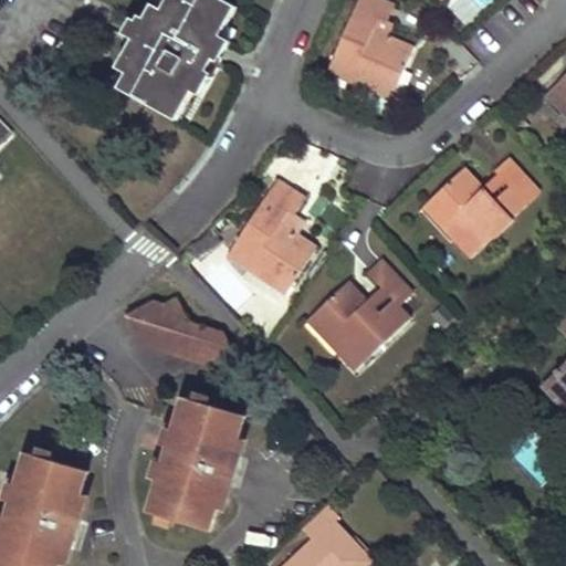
[(168,0),(163,10),(153,6),(142,24),(173,42),(165,55),(134,39),(117,67),(128,73),(119,88),(177,121),(194,92),(197,86),(194,84),(210,55),(199,50),(207,37),(218,42),(237,8),(223,0),(168,0)]
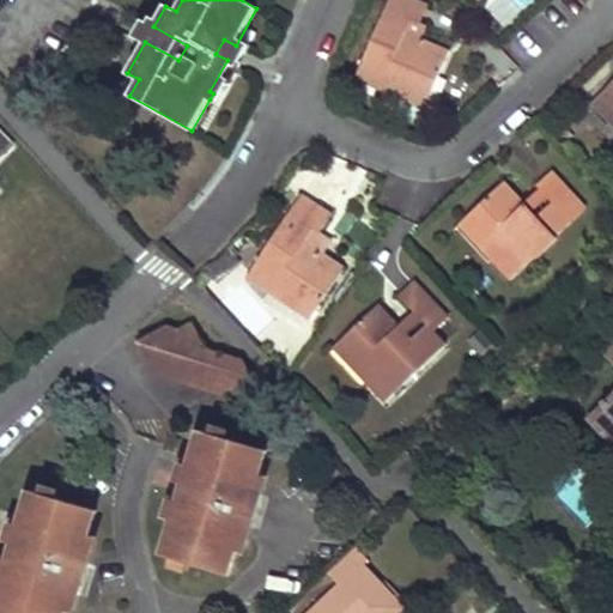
[(428,102),(450,50),(406,31),(400,29),(405,17),(412,19),(420,24),(429,5),(416,0),(389,0),(356,80),(381,91),(384,83),(428,102)]
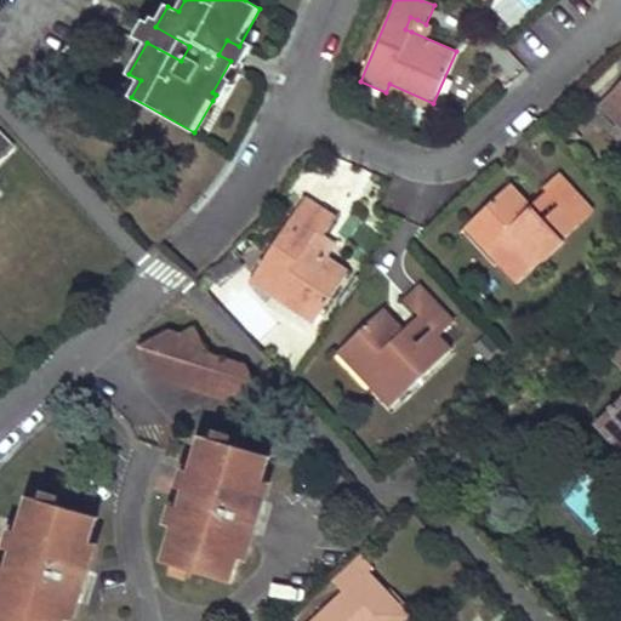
[(405,29),(411,32),(417,20),(410,17),(405,29)]
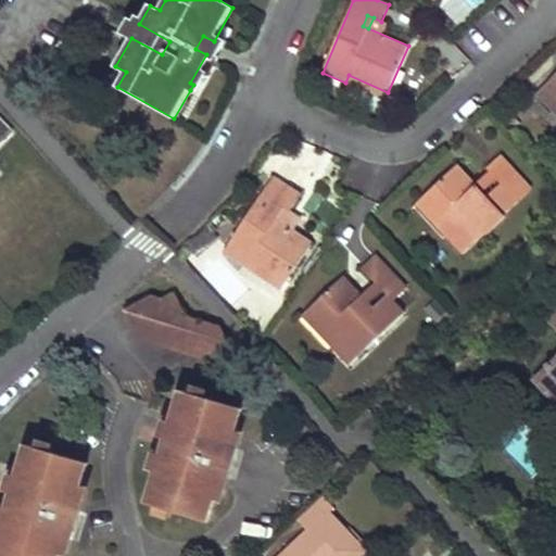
[(131,38),(162,54),(169,41),(139,24),(131,38)]
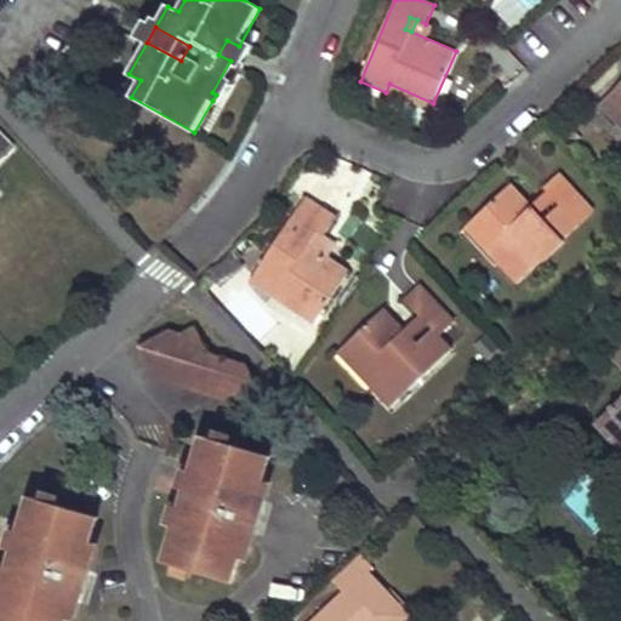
[(218,55),(231,61),(239,46),(227,40),(218,55)]
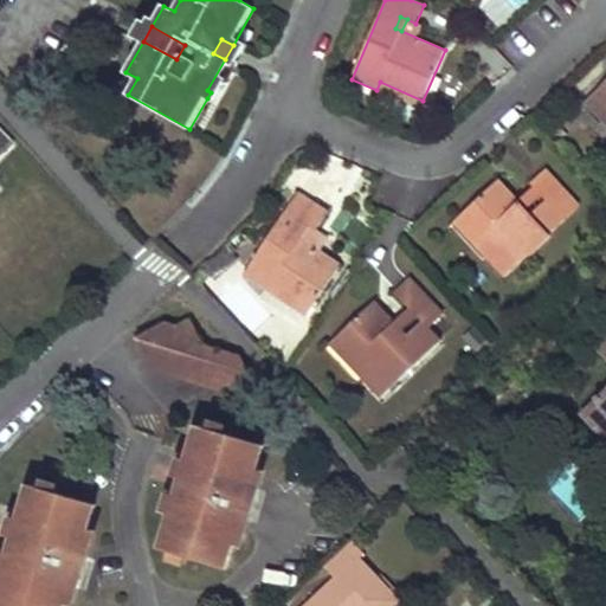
[(419,109),(423,101),(380,82),(376,90),(419,109)]
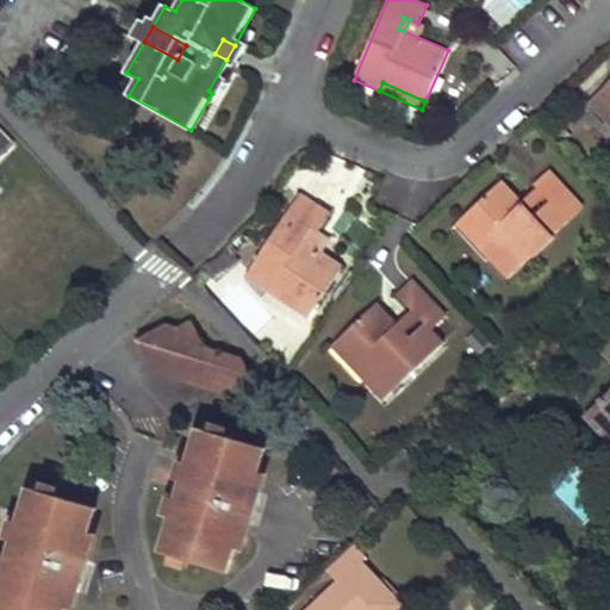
[(609,82),(596,97),(609,111),(609,82)]
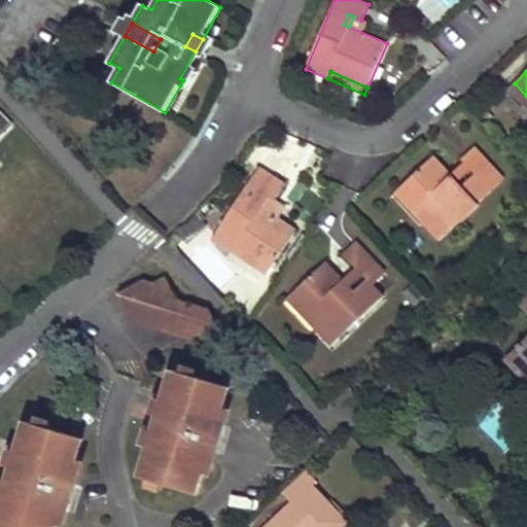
[(526,96),(515,83),(508,89),(526,107),(526,96)]
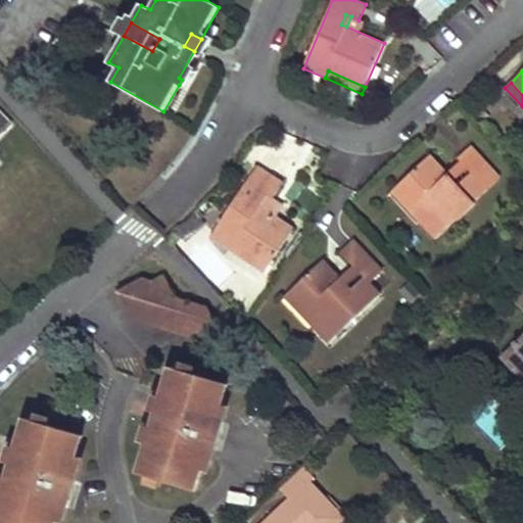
[(0,136),(10,126),(0,114),(0,136)]
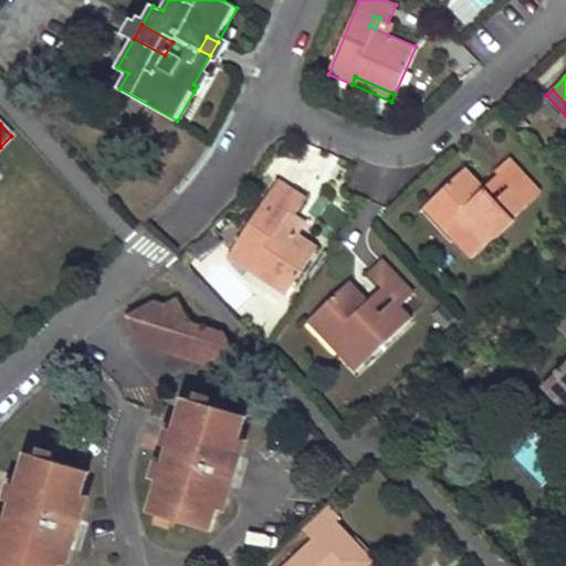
[(467,168),(429,202),(460,234),(453,240),(471,258),(541,192),(509,159),(495,171),(499,175),(510,187),(491,206),(479,194),(484,188),(467,168)]
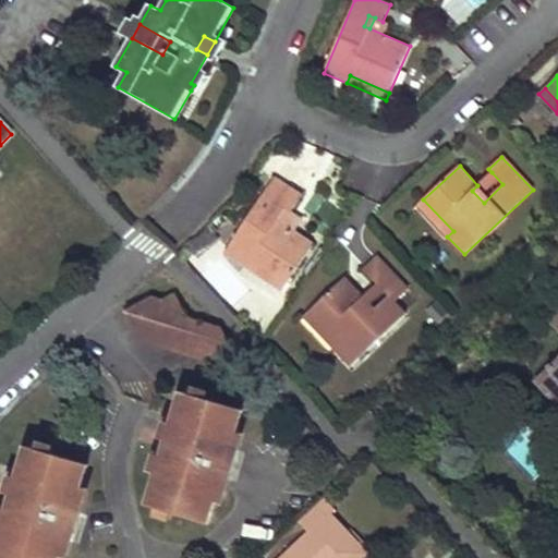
[(502,184),(492,172),(477,185),(472,191),(484,203),(502,184)]
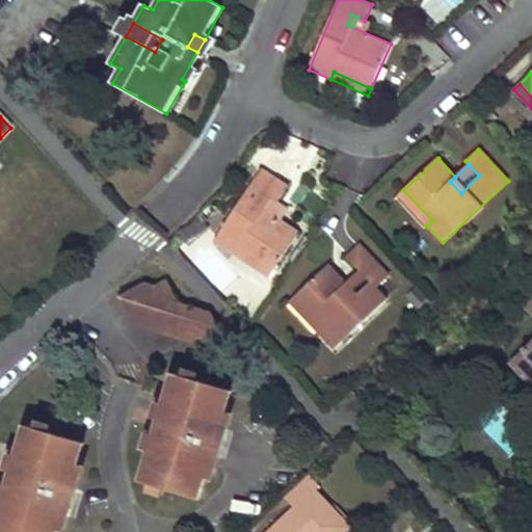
[(268,278),(298,233),(281,221),(268,213),(276,201),(287,185),(262,168),(213,241),(233,255),(268,278)]
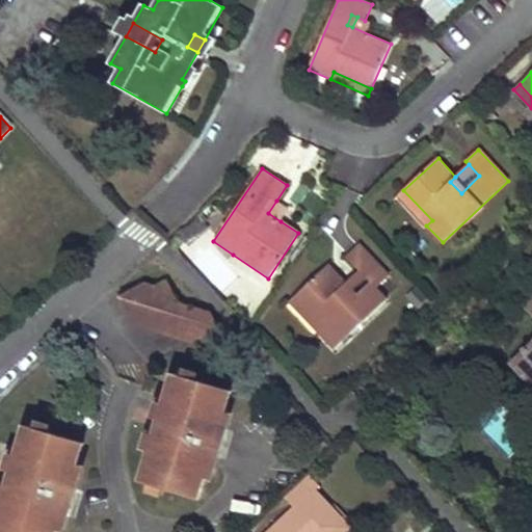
[(432,220),(403,190),(398,195),(426,225),(432,220)]
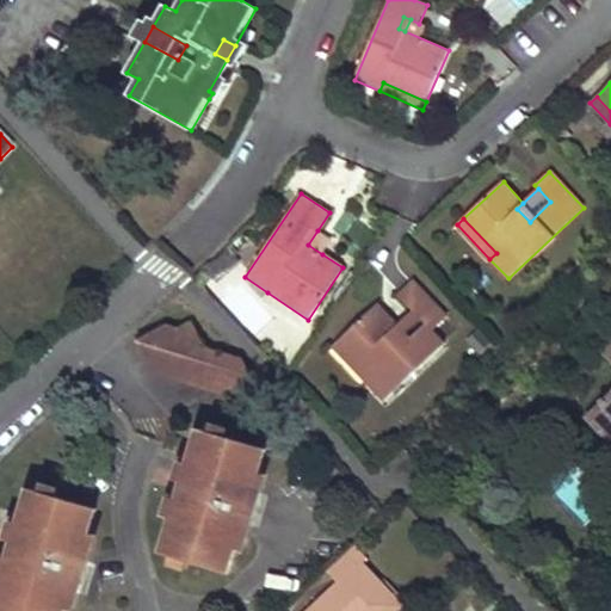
[(308,245),(322,254),(332,240),(318,230),(308,245)]
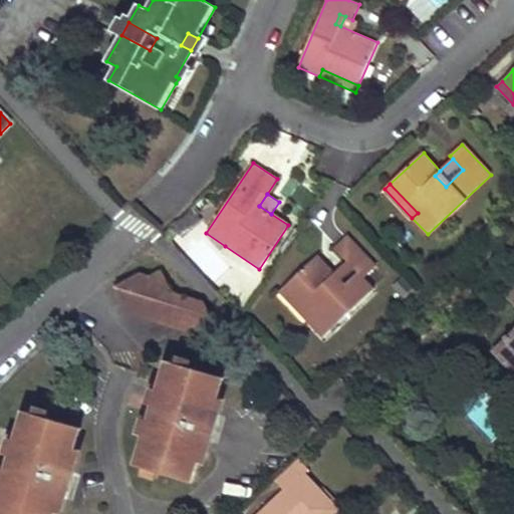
[(376,266),(348,236),(334,248),(347,262),(357,273),(339,290),(329,279),(334,274),(317,255),(284,287),(312,316),(306,321),(322,338),(374,288),(364,277),(376,266)]
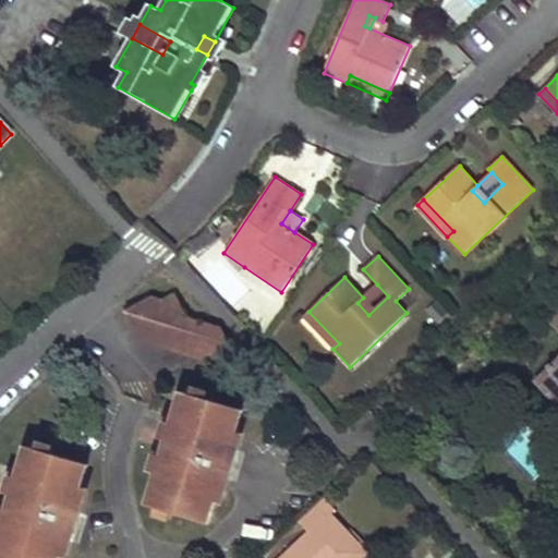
[(276,300),(281,292),(244,267),(239,275),(276,300)]
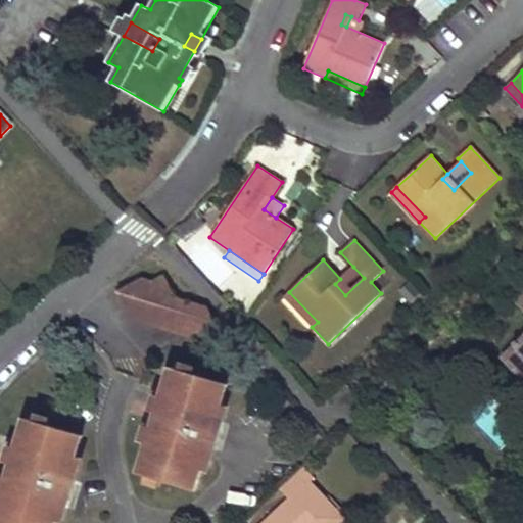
[(364,278),(353,267),(340,279),(335,284),(345,295),(364,278)]
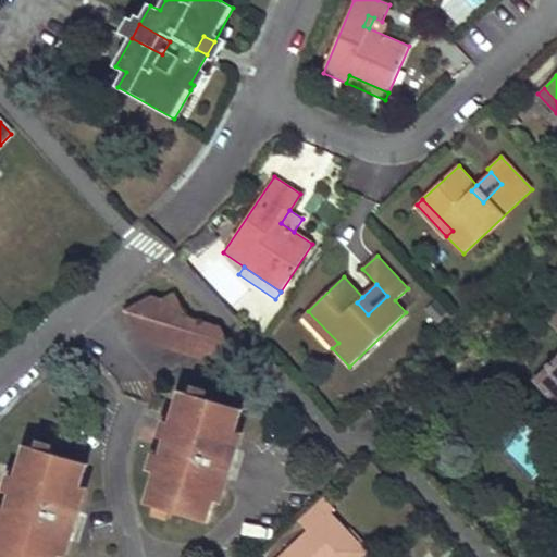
[(190,326),(174,295),(155,306),(150,297),(124,311),(139,339),(152,332),(160,345),(173,338),(181,351),(194,345),(201,358),(230,344),(222,329),(211,334),(207,324),(201,322),(190,326)]
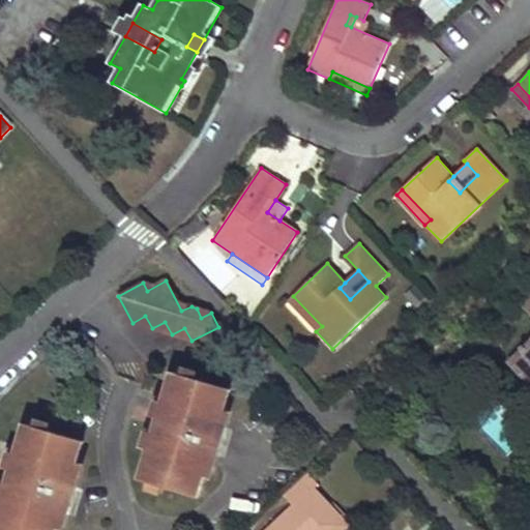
[(322,326),(293,296),(288,301),(316,331),(322,326)]
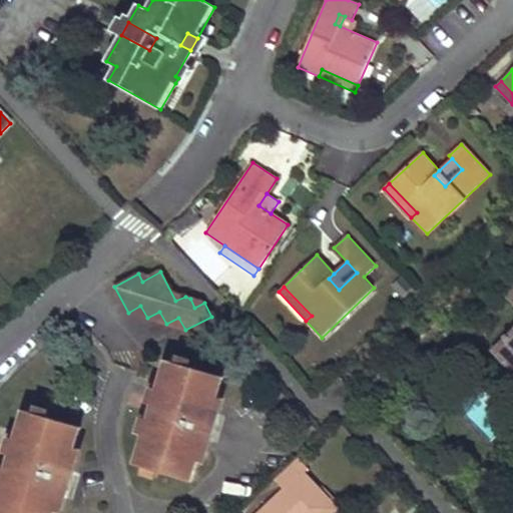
[(494,352),(512,371),(512,364),(512,363),(512,361),(512,349),(505,342),(494,352)]
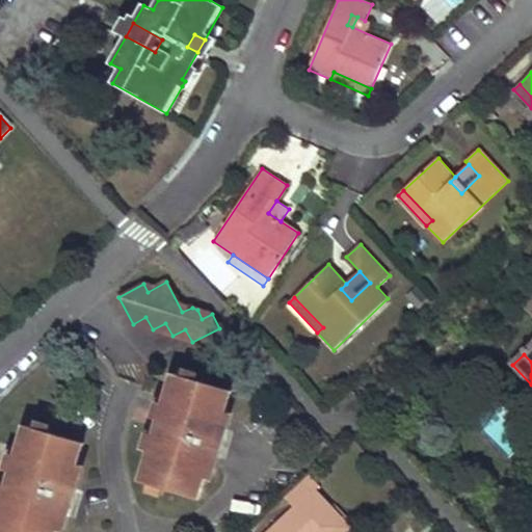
[(176,374),(142,483),(200,501),(212,456),(218,458),(224,437),(218,435),(232,392),(176,374)]
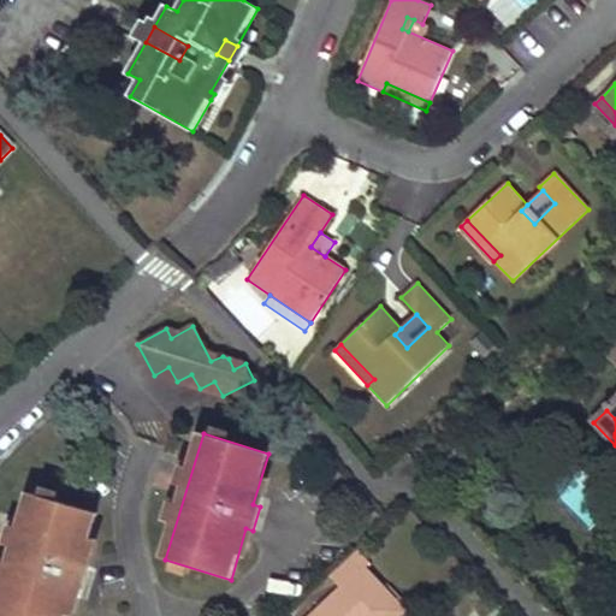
[(562,497),(579,515),(598,498),(581,480),(562,497)]
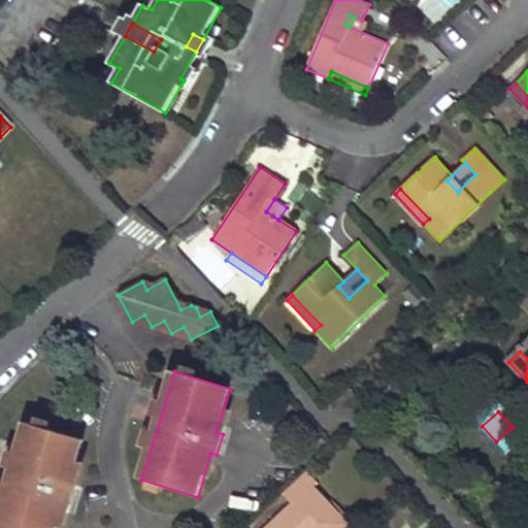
[(27,423),(0,509),(0,527),(56,527),(64,504),(70,506),(75,486),(70,484),(84,440),(27,423)]
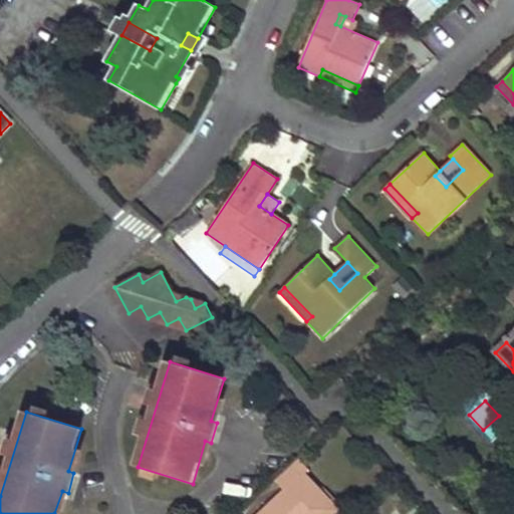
[(284,491),(259,513),(331,513),(337,509),(303,474),(308,469),(297,459),(274,481),(284,491)]
